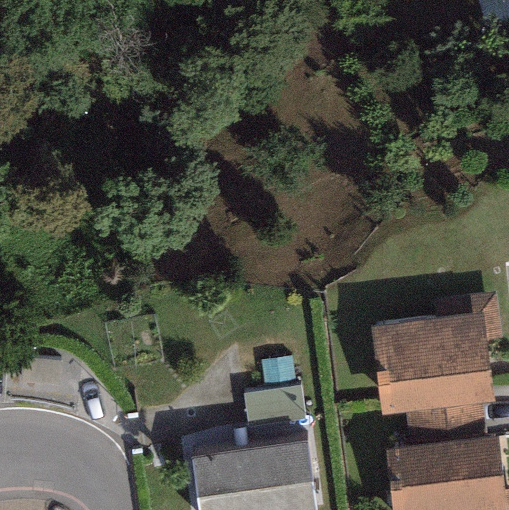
[(438,318),(369,327),(380,415),(406,411),(482,402),(495,400),(487,339),(503,337),(497,290),(435,298),(438,318)]
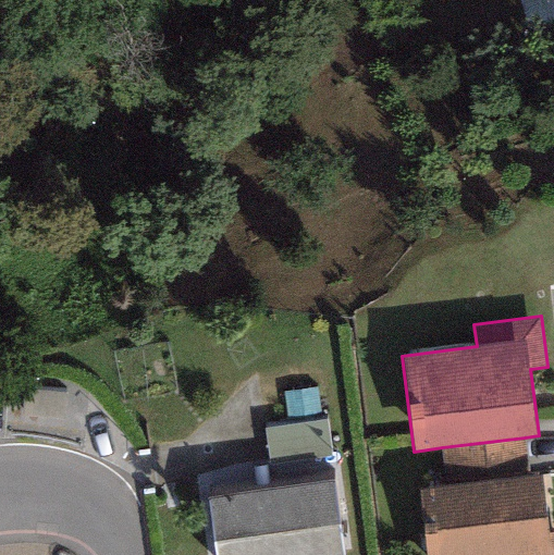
[(329,419),(266,428),(270,465),(334,456),(329,419)]
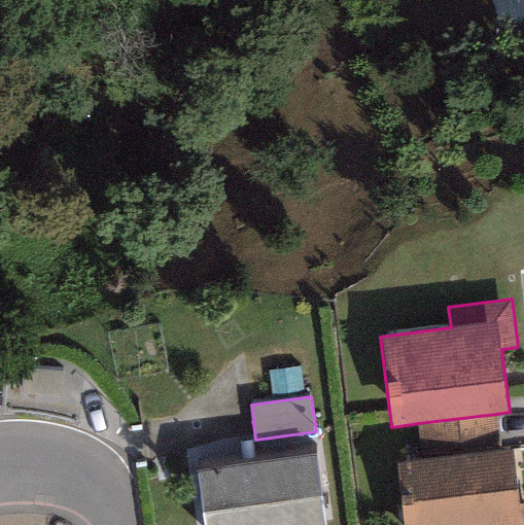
[(501,451),(496,414),(418,423),(423,460),(501,451)]
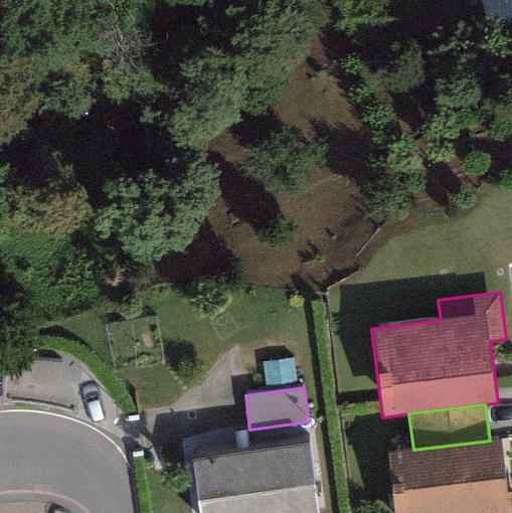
[(413,450),(387,453),(394,512),(511,512),(511,491),(507,492),(501,440),(490,441),(413,450)]
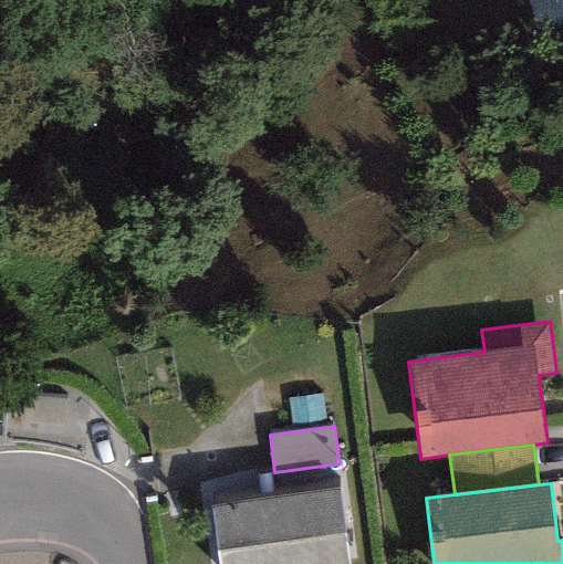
[(350,563),(339,486),(212,504),(220,563),(350,563)]
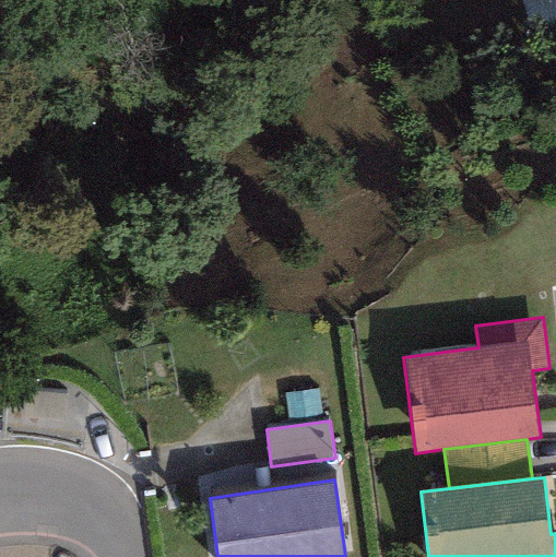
All buildings are outlined.
